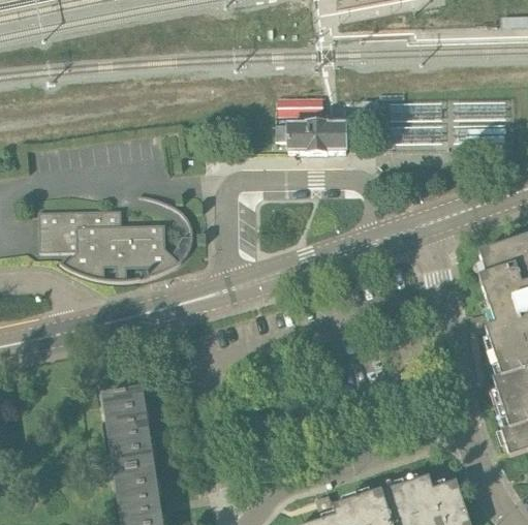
[(459,97),(462,141),(513,137),(509,93),(459,97)]
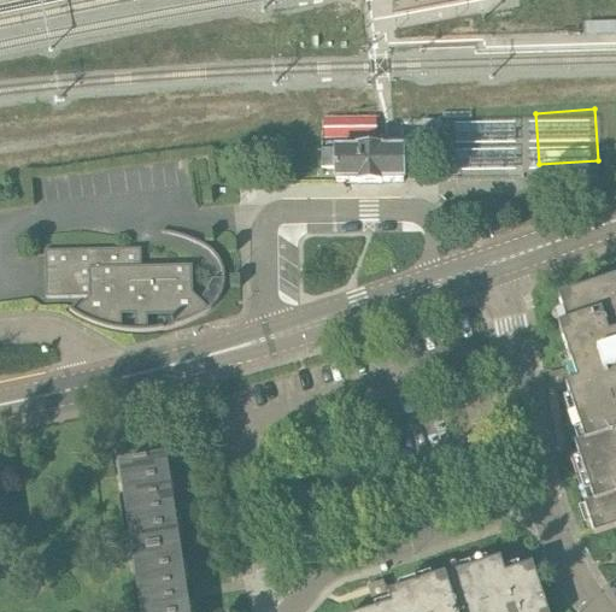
[(330,115),(330,136),(383,135),(383,113),(330,115)]
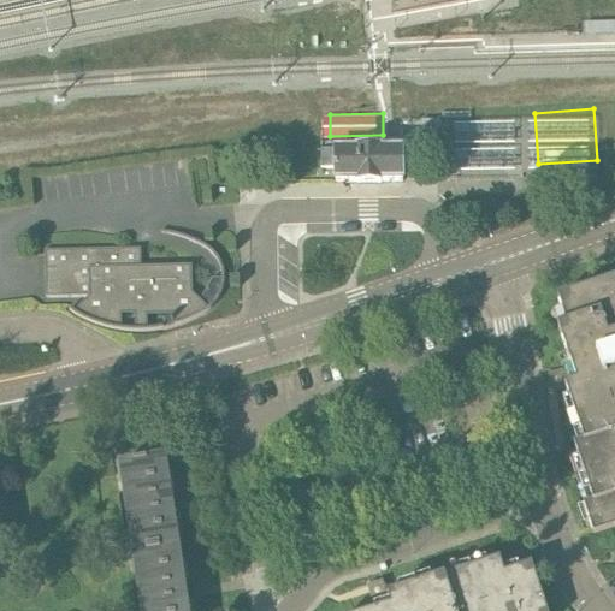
[(337,144),(337,178),(404,178),(403,143),(382,143),(382,136),(354,136),(354,143),(337,144)]
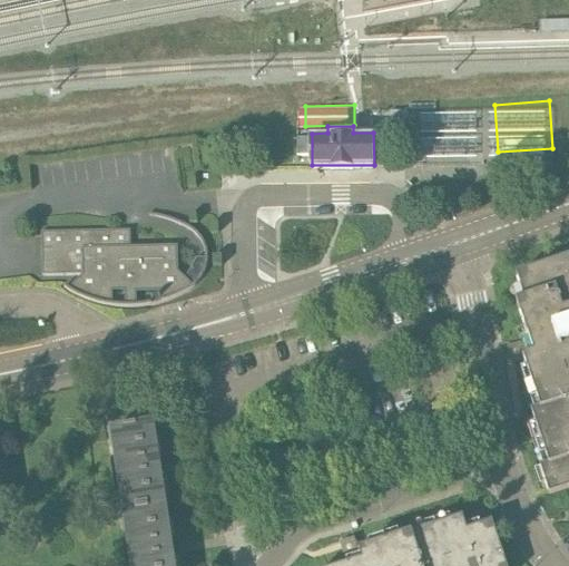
[(198,280),(205,269),(208,254),(206,242),(200,233),(194,226),(179,217),(166,213),(150,210),(149,211),(163,214),(172,217),(183,222),(192,226),(200,236),(205,245),(206,254),(196,254),(185,275),(178,269),(177,243),(130,244),(130,226),(41,228),(42,272),(82,271),(69,285),(65,282),(64,283),(75,291),(87,296),(101,301),(119,303),(136,303),(153,301),(162,299),(175,294),(187,288),(198,280)]
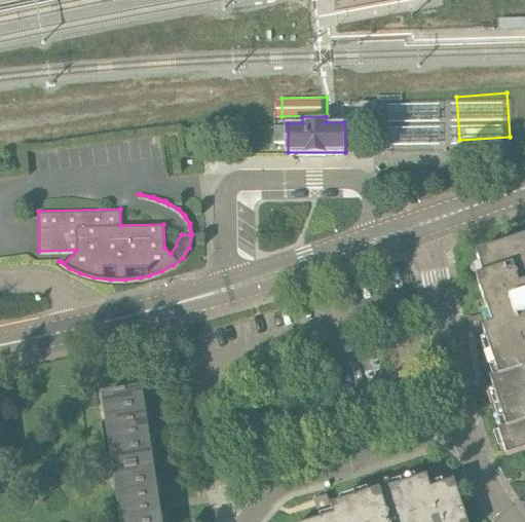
[(524,235),(478,252),(485,274),(477,277),(489,311),(479,314),(481,324),(485,322),(487,327),(484,328),(499,374),(491,377),(508,424),(499,427),(508,452),(524,445),(524,235)]
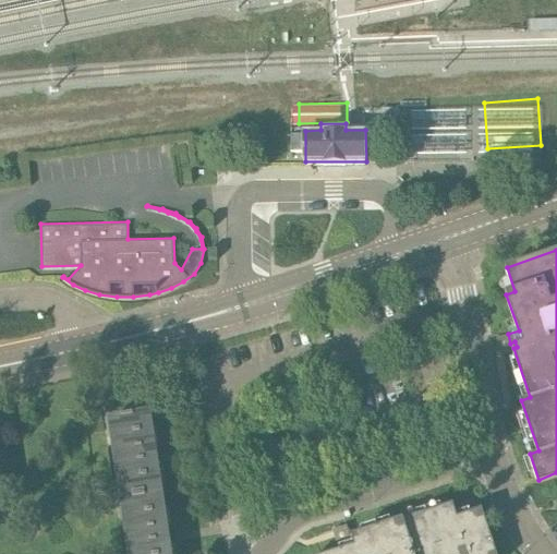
[(109,420),(122,501),(161,494),(157,459),(155,449),(150,413),(109,420)]
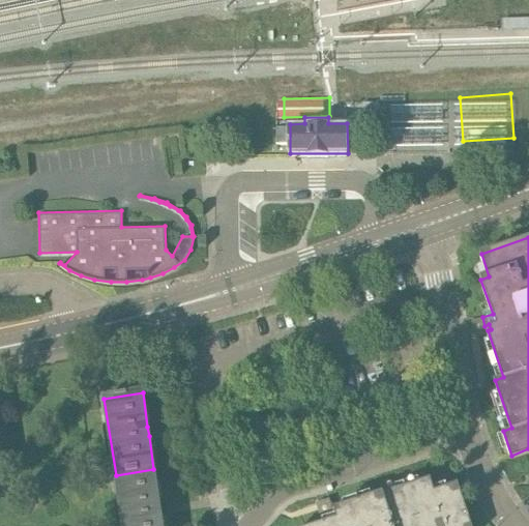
[(116,475),(123,525),(162,525),(159,512),(158,503),(153,469),(116,475)]
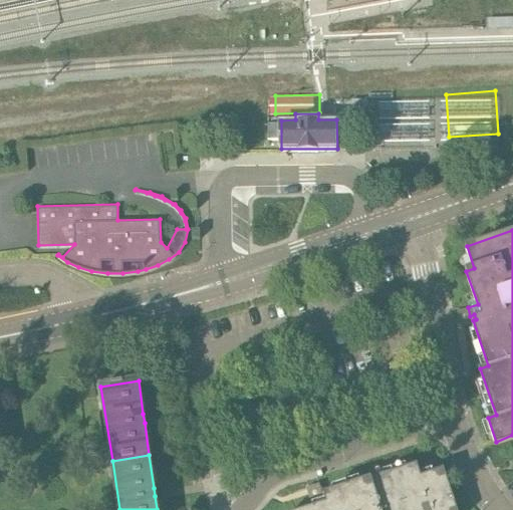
[(457,509),(444,469),(421,477),(417,464),(323,495),(324,498),(320,500),(318,496),(310,498),(314,509),(310,509),(457,509)]
